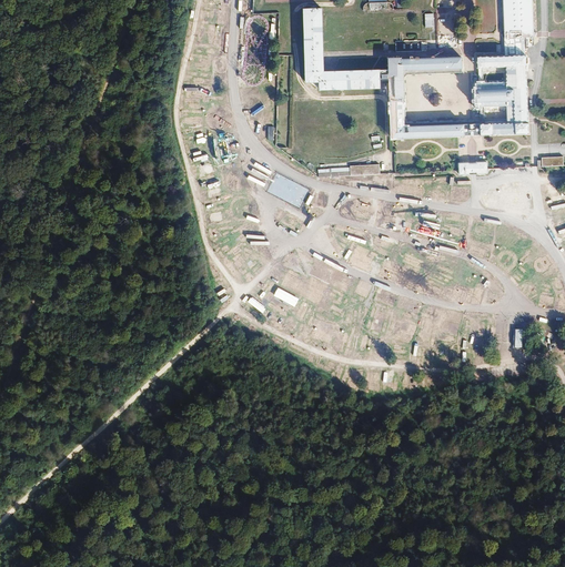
[(381,80),(392,80),(390,138),(470,135),(527,134),(524,51),(533,44),(531,0),(502,0),(504,56),(476,57),(477,67),(503,67),(505,84),(476,85),(476,107),(505,105),(510,121),(478,121),(470,122),(404,123),(402,74),(461,72),(461,59),(389,59),(389,69),(323,71),(321,8),(303,8),(304,82),(319,81),(319,90),(380,89),(381,80)]
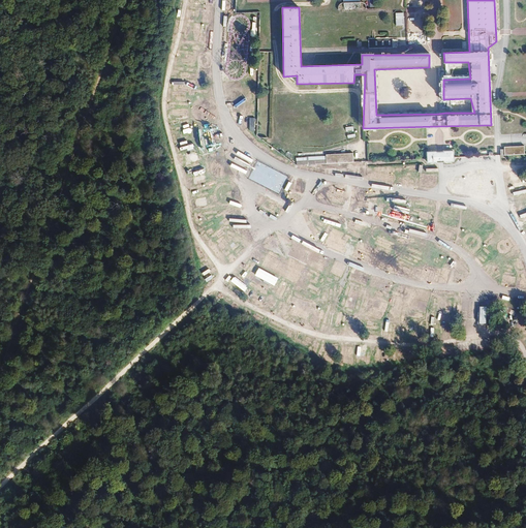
[(390,35),(365,35),(365,45),(390,45),(390,35)]
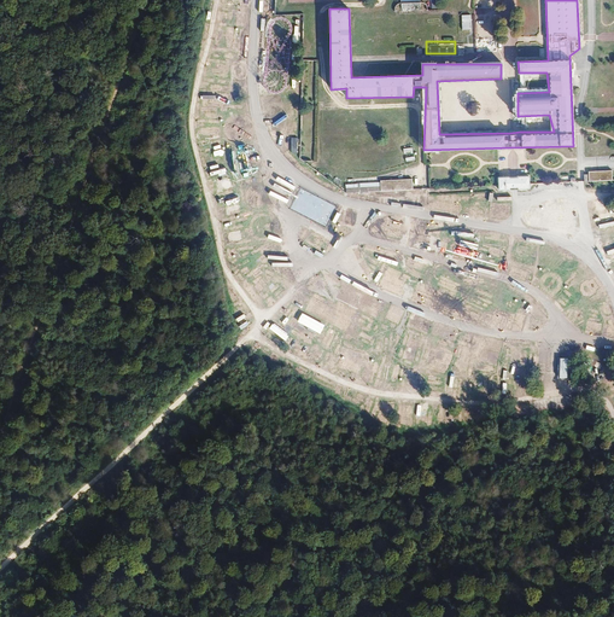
[(586,180),(610,180),(610,169),(586,170),(586,180)]
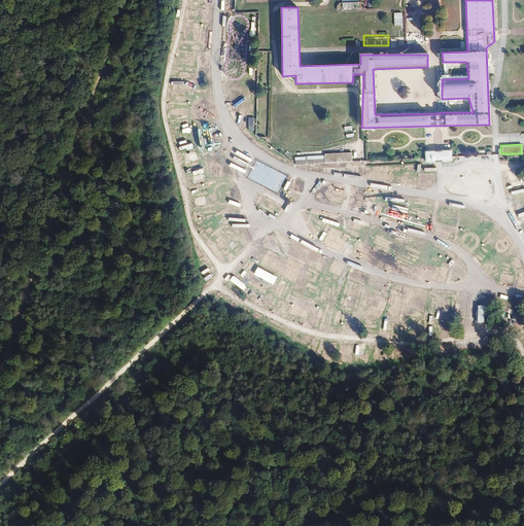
[(441,161),(450,161),(450,150),(437,150),(425,151),(425,161),(438,161),(441,161)]
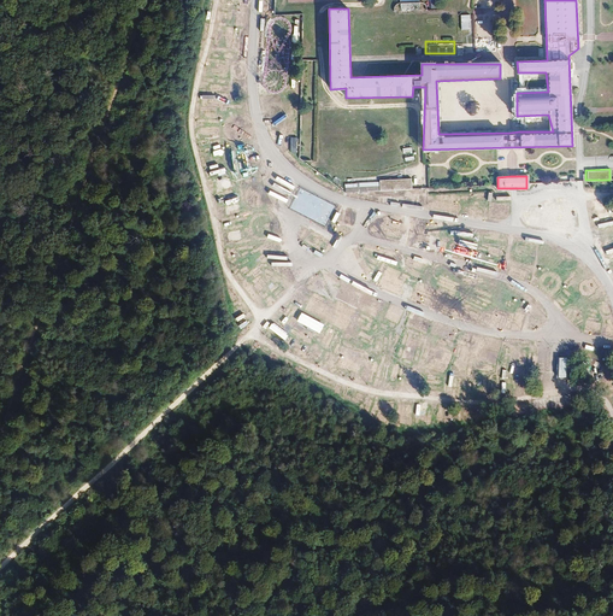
[(410,180),(342,181),(342,191),(410,188),(410,180)]
